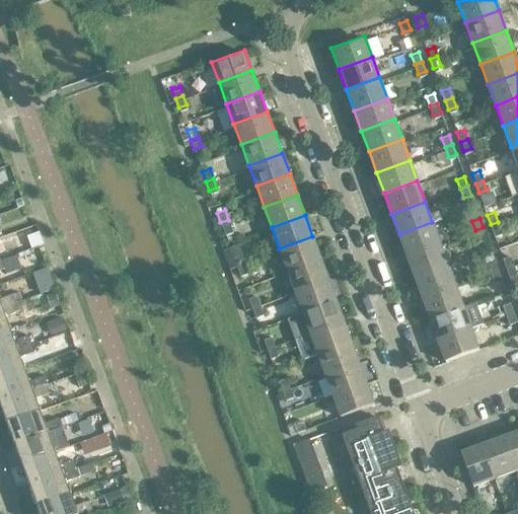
[(231,229),(228,220),(220,222),(224,232),(231,229)]
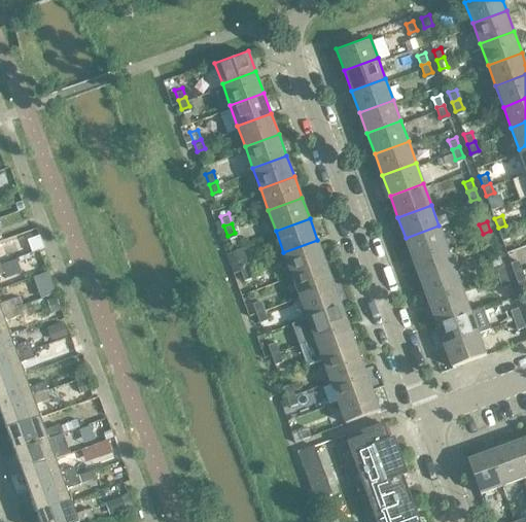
[(447,247),(439,225),(406,238),(413,259),(447,247)]
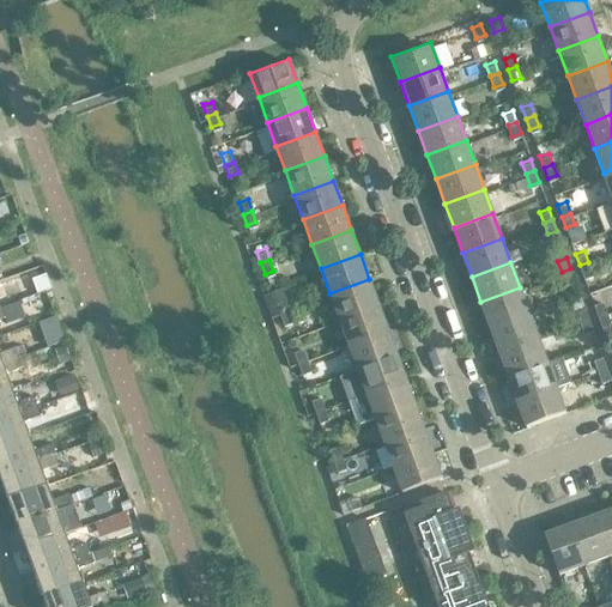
[(593,273),(588,262),(580,265),(583,277),(593,273)]
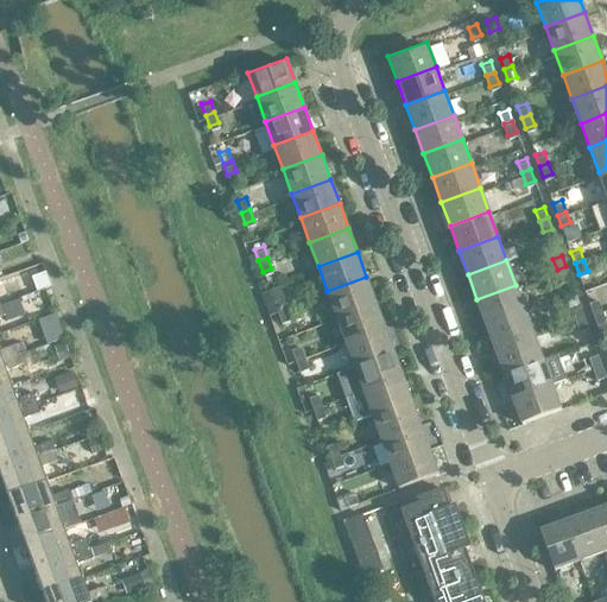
[(570,278),(566,266),(557,270),(561,280),(570,278)]
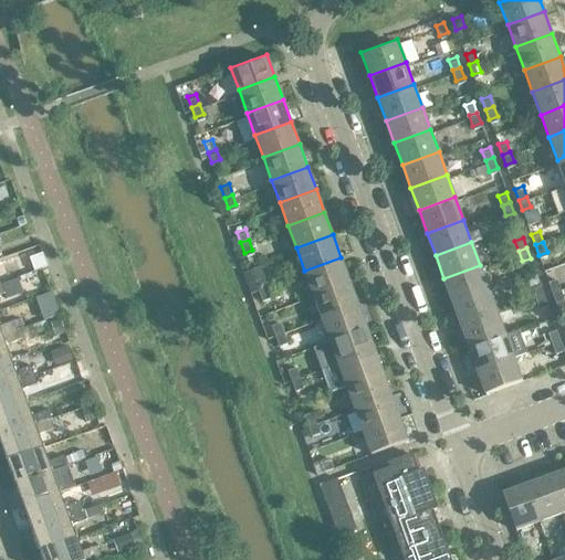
[(349,280),(341,257),(304,271),(313,293),(349,280)]
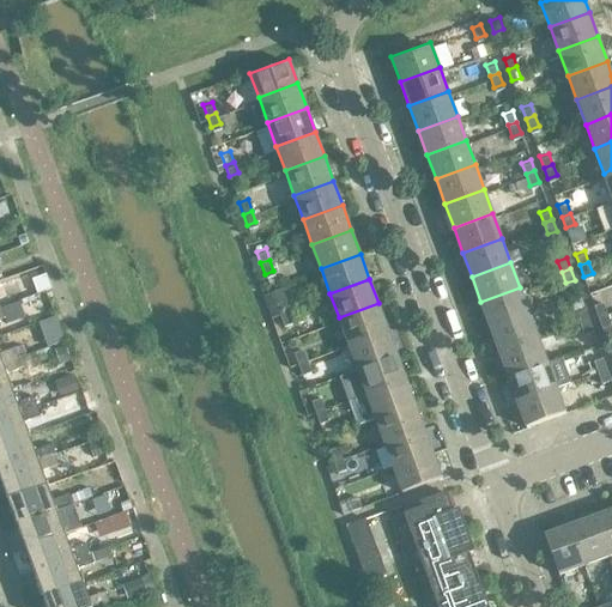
[(528,311),(520,287),(480,302),(489,326),(528,311)]
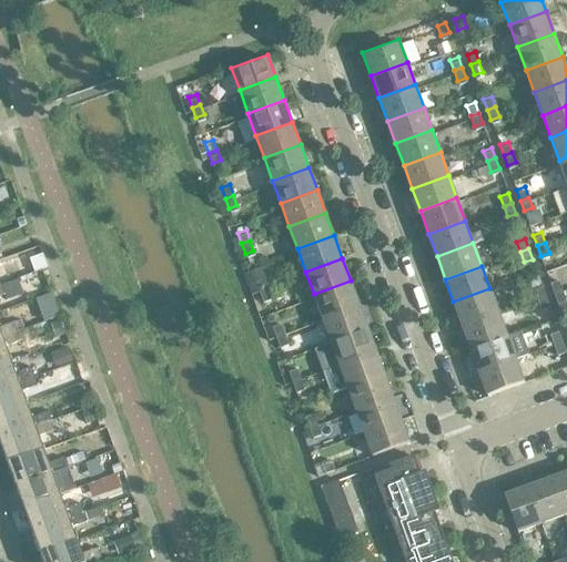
[(266,286),(263,275),(254,278),(257,288),(266,286)]
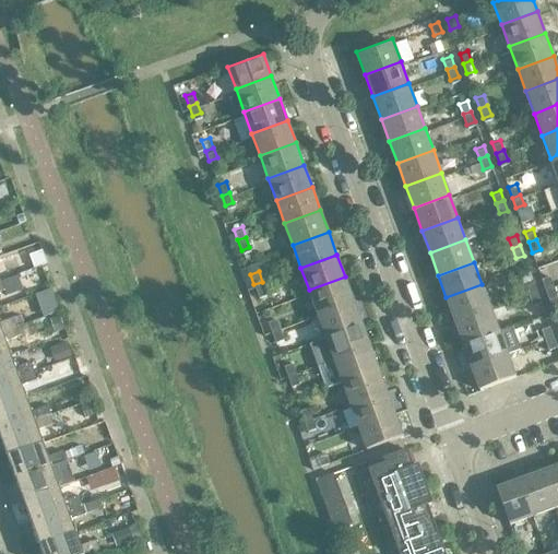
[(553,284),(549,273),(541,277),(545,286),(553,284)]
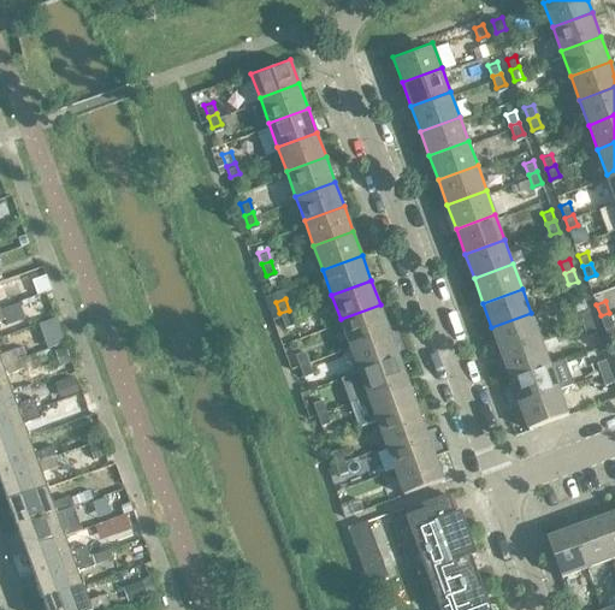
[(389,330),(380,305),(341,319),(349,343),(389,330)]
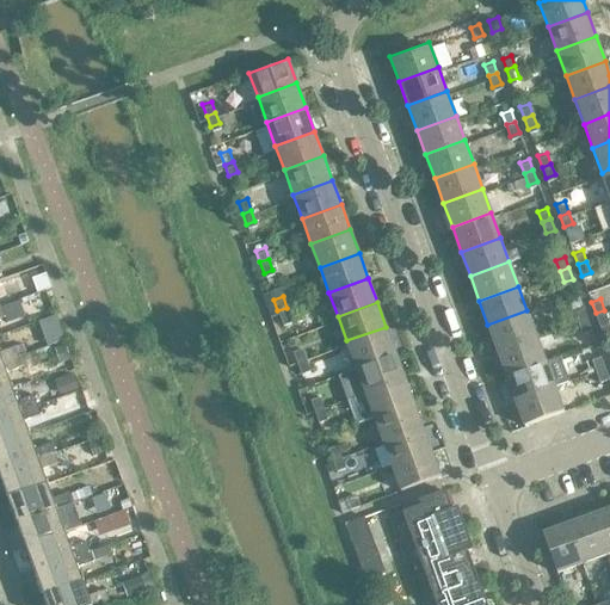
[(586,316),(583,306),(573,308),(578,320),(586,316)]
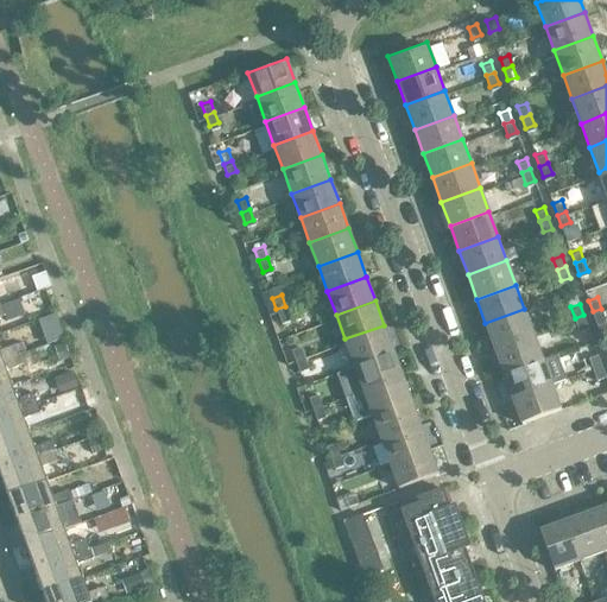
[(289,317),(285,306),(276,309),(280,321),(289,317)]
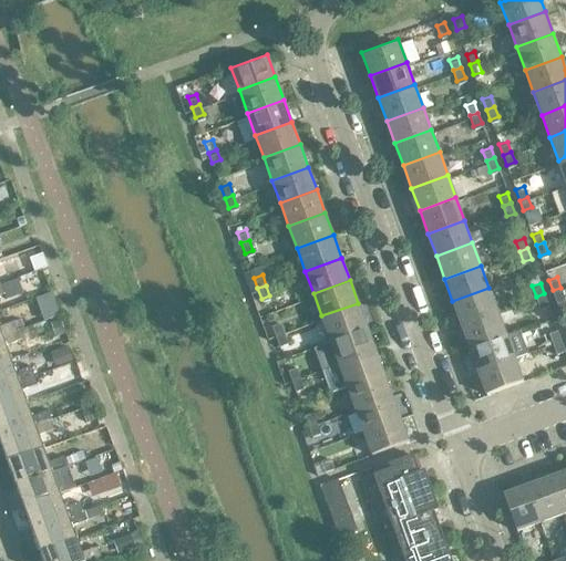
[(497,311),(489,288),(452,301),(461,324),(497,311)]
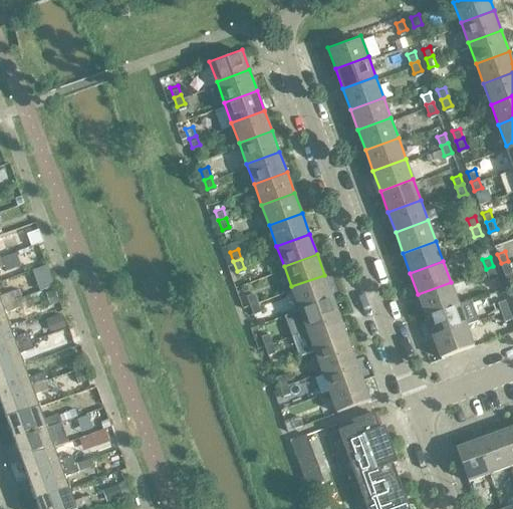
[(512,270),(508,261),(501,263),(504,273),(512,270)]
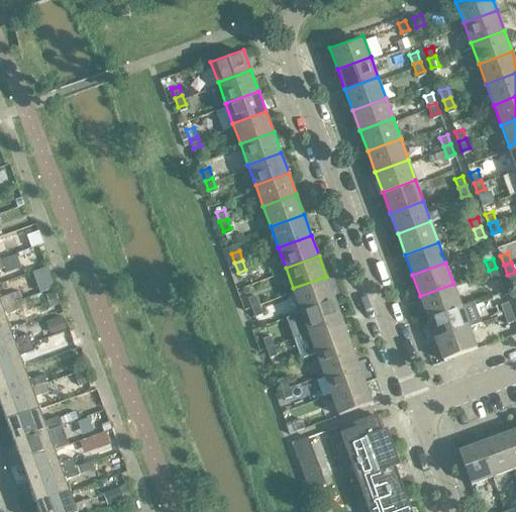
[(499,277),(496,268),(489,271),(492,280),(499,277)]
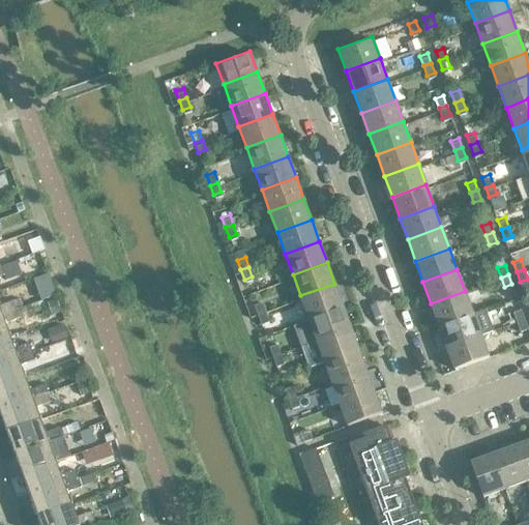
[(342,304),(334,284),(300,295),(309,317),(342,304)]
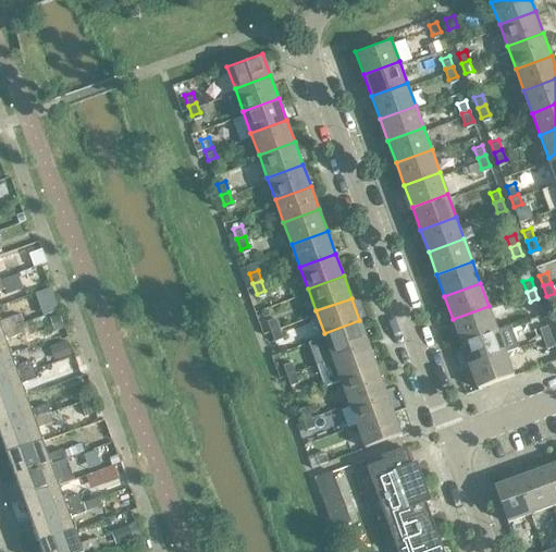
[(496,328),(489,306),(453,319),(460,341),(496,328)]
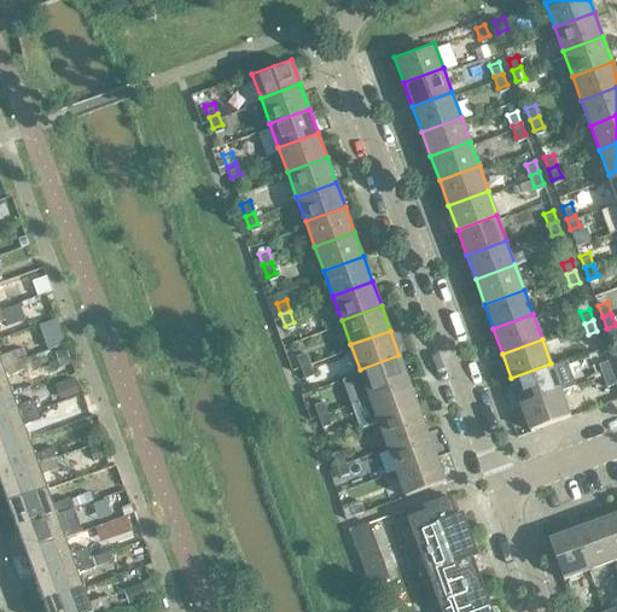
[(0,362),(18,356),(15,345),(0,351),(0,362)]
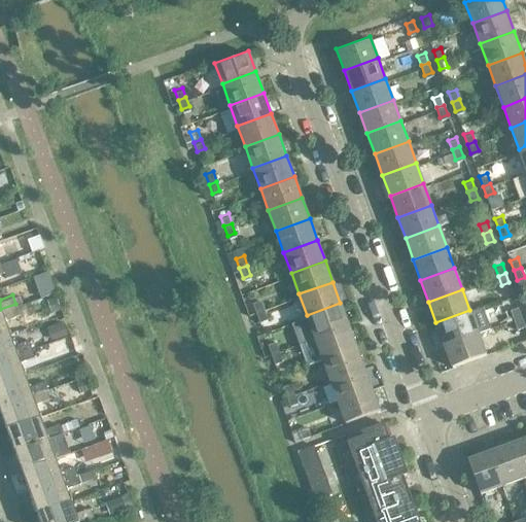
[(263,307),(258,298),(251,301),(254,310),(263,307)]
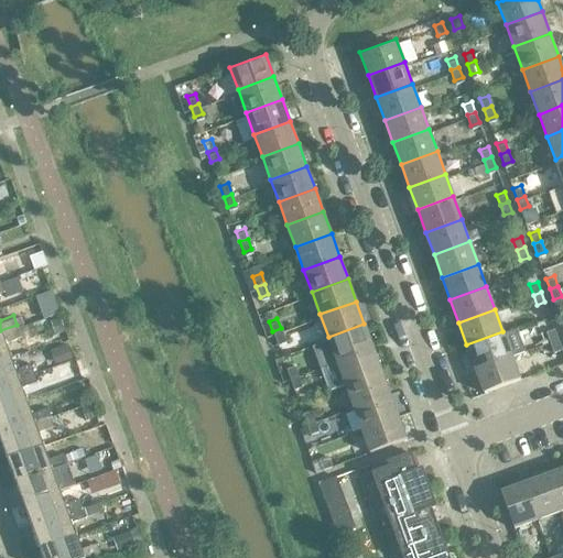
[(372,346),(364,324),(328,337),(336,359),(372,346)]
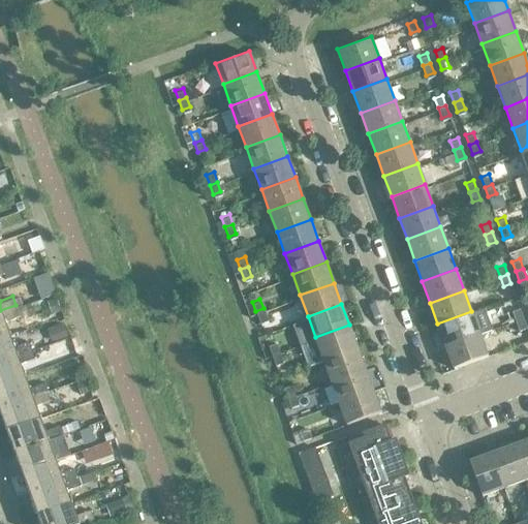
[(0,334),(9,331),(5,318),(19,313),(16,305),(0,310),(0,334)]
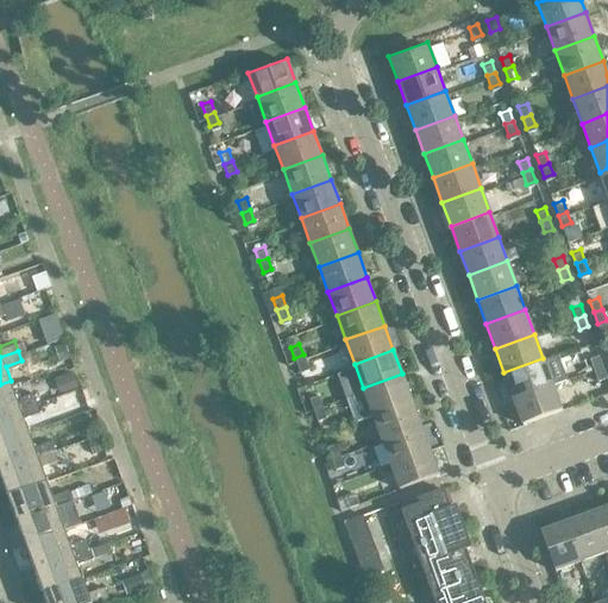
[(602,364),(599,353),(589,356),(593,368),(602,364)]
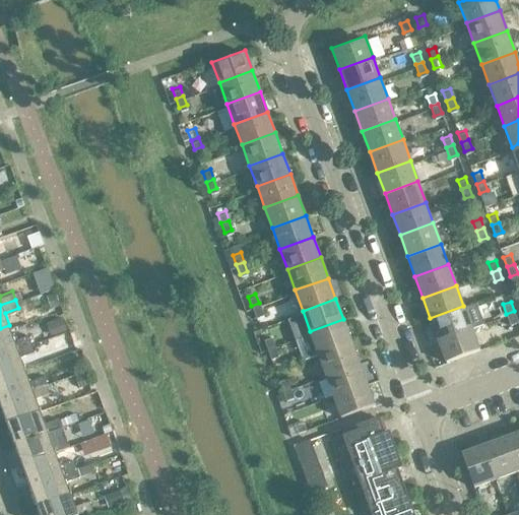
[(262,313),(259,303),(251,306),(255,315),(262,313)]
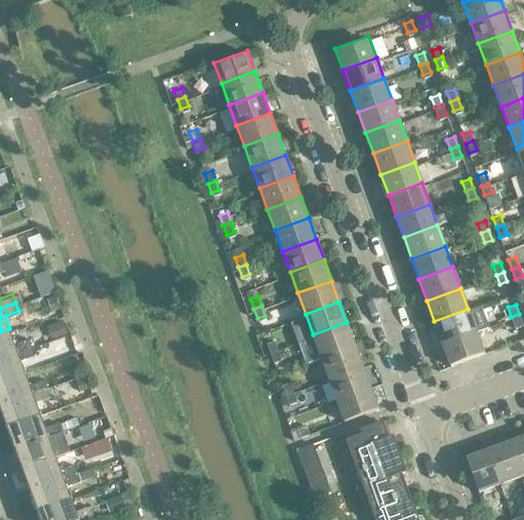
[(476,329),(468,309),(434,321),(442,342),(476,329)]
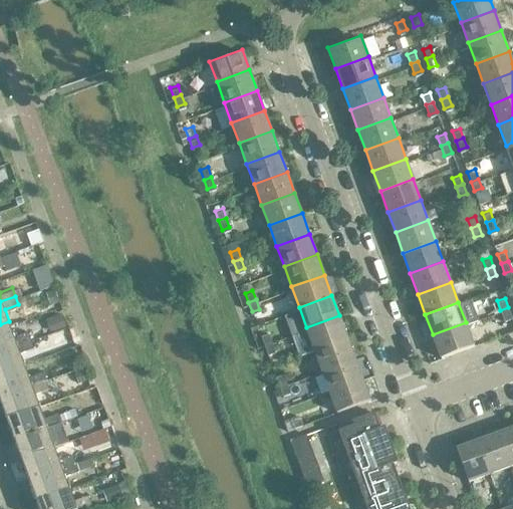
[(511,316),(508,307),(500,310),(504,319),(511,316)]
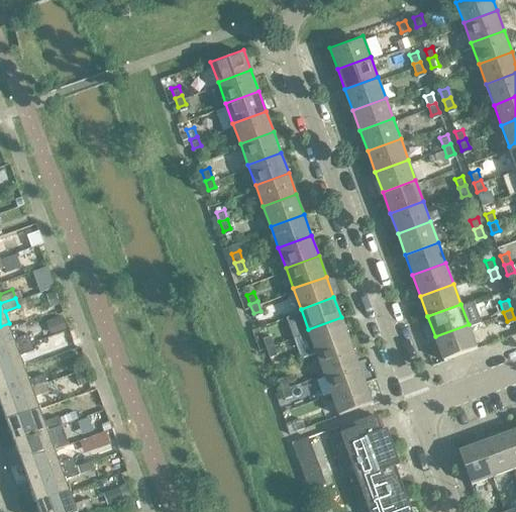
[(348,338),(341,317),(308,329),(316,350),(348,338)]
